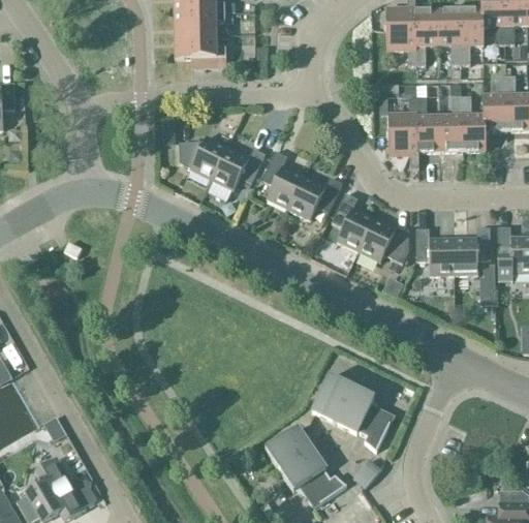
[(224,11),(224,2),(215,2),(215,0),(173,0),(174,12),(224,11)]
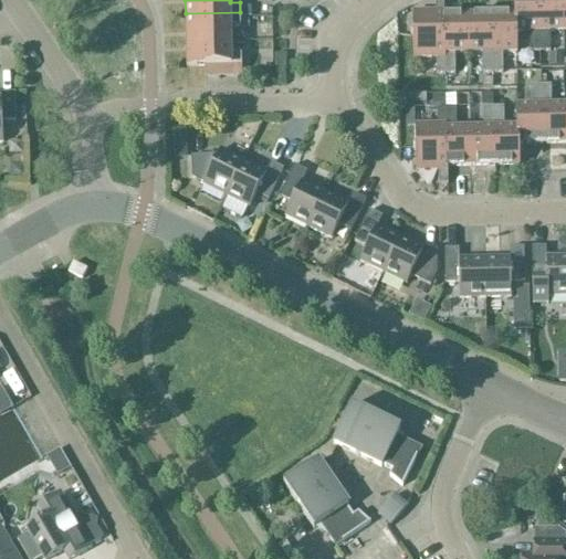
[(412,8),(413,53),(436,53),(436,70),(446,69),(444,10),(443,0),(435,0),(435,7),(412,8)]
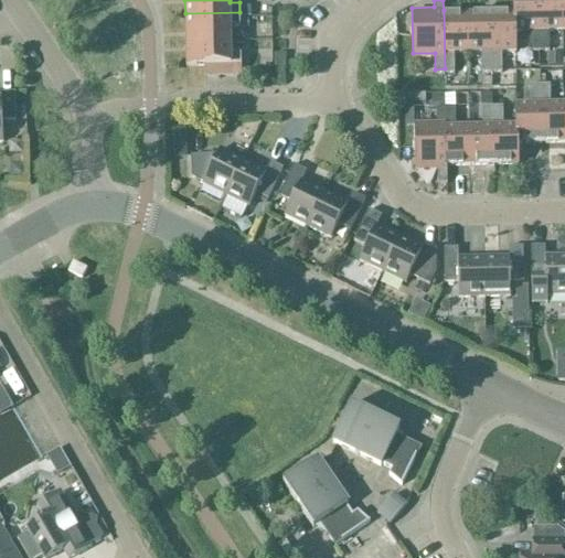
[(539,46),(537,0),(512,0),(513,9),(514,9),(514,28),(515,28),(528,28),(529,47),(539,46)]
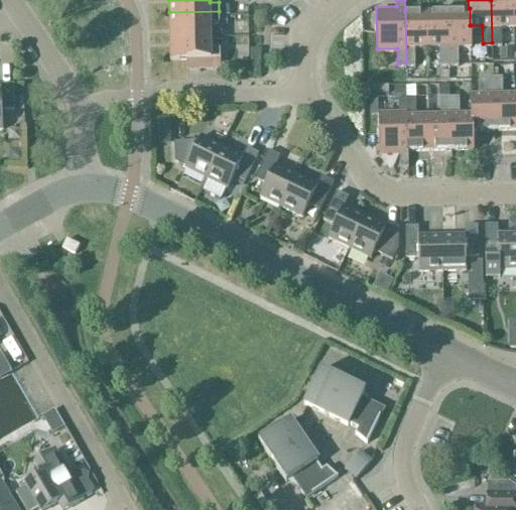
[(491,0),(492,42),(501,42),(501,24),(513,24),(512,0),(491,0)]
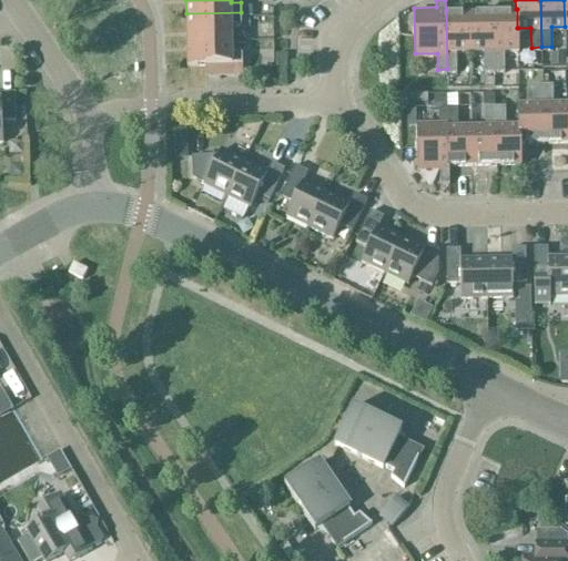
[(252,2),(241,2),(241,12),(252,12),(252,2)]
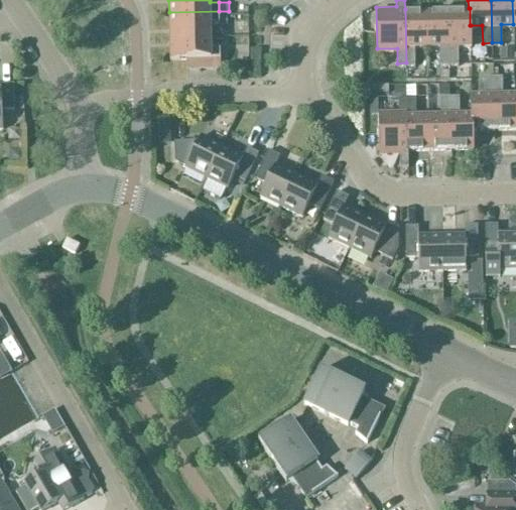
[(426,44),(438,44),(439,62),(448,62),(447,8),(425,9),(426,44)]
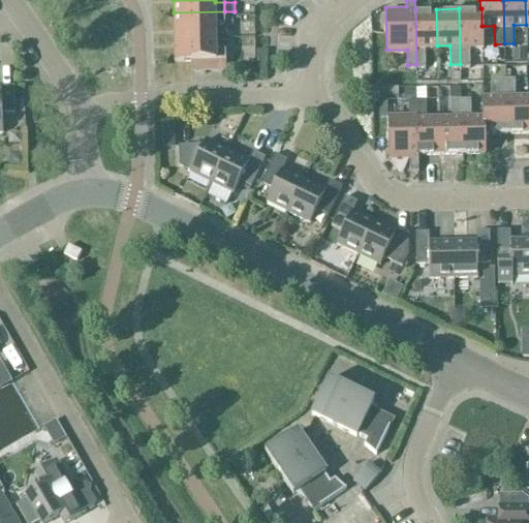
[(460,64),(469,64),(469,45),(483,44),(483,26),(481,26),(481,8),(480,8),(459,8),(460,64)]
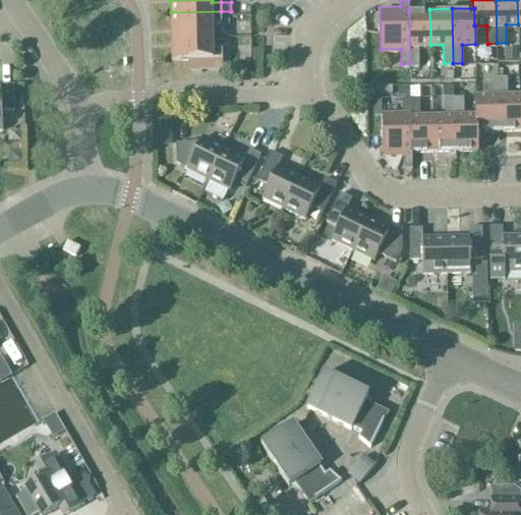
[(410,63),(418,63),(418,45),(430,45),(429,9),(409,9),(410,63)]
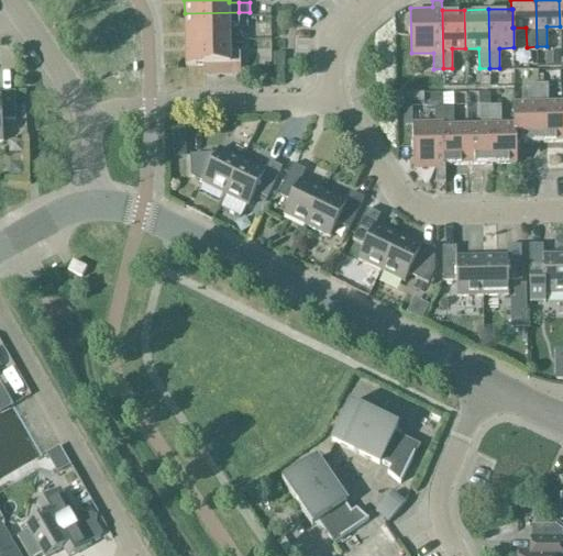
[(229,36),(229,22),(239,22),(239,14),(239,12),(185,13),(185,37),(229,36)]
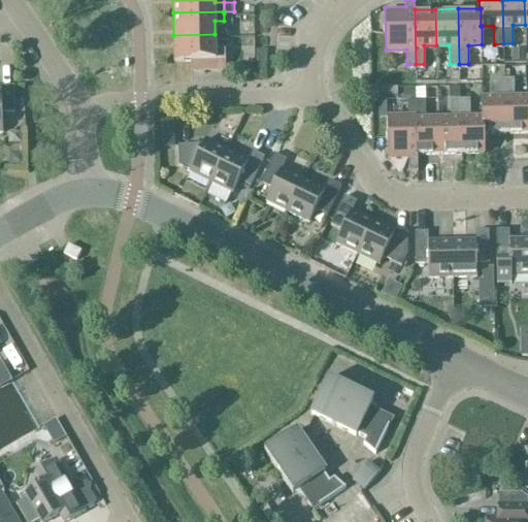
[(190,66),(225,65),(225,46),(216,46),(215,34),(173,35),(174,58),(190,58),(190,66)]
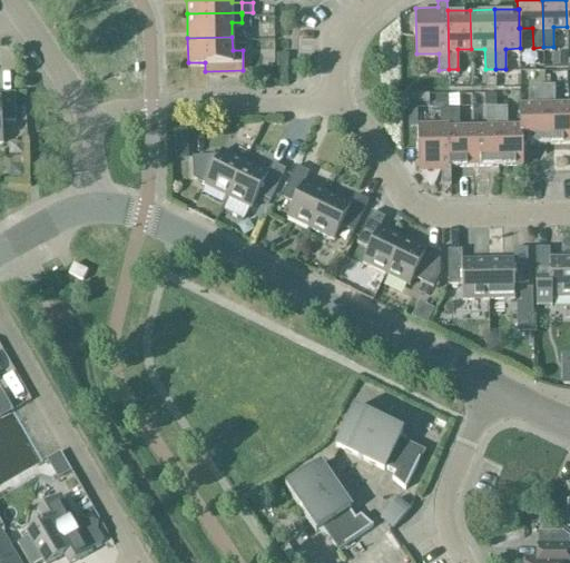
[(534,101),(520,101),(520,122),(521,122),(521,140),(522,140),(546,140),(544,81),(533,81),(534,101)]
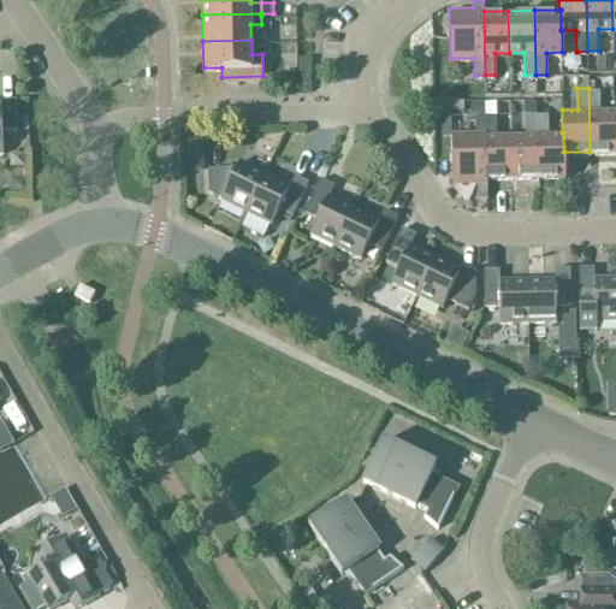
[(590,152),(615,152),(615,108),(599,110),(599,88),(588,88),(590,152)]
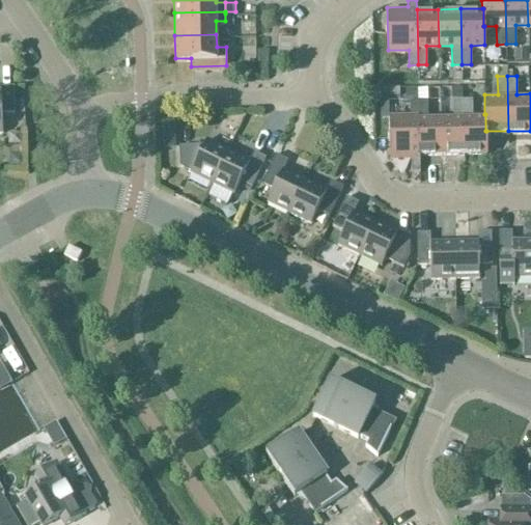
[(463,82),(452,83),(452,97),(463,95),(463,82)]
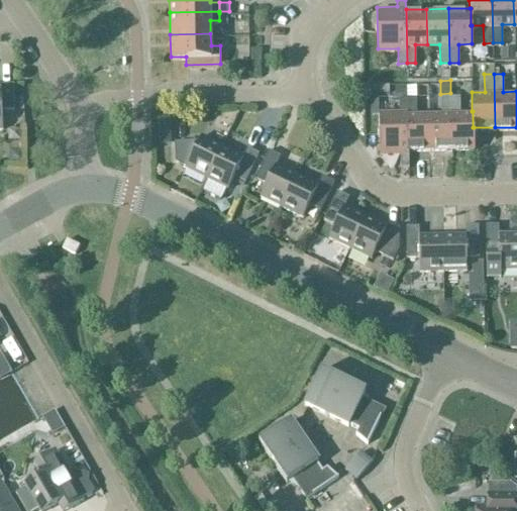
[(0,88),(0,126),(3,126),(2,107),(14,107),(13,81),(0,82),(1,89),(0,88)]
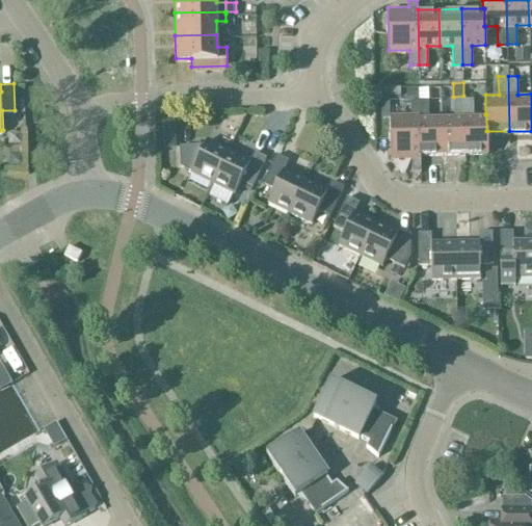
[(463,96),(453,97),(454,115),(442,115),(442,152),(464,152),(463,96)]
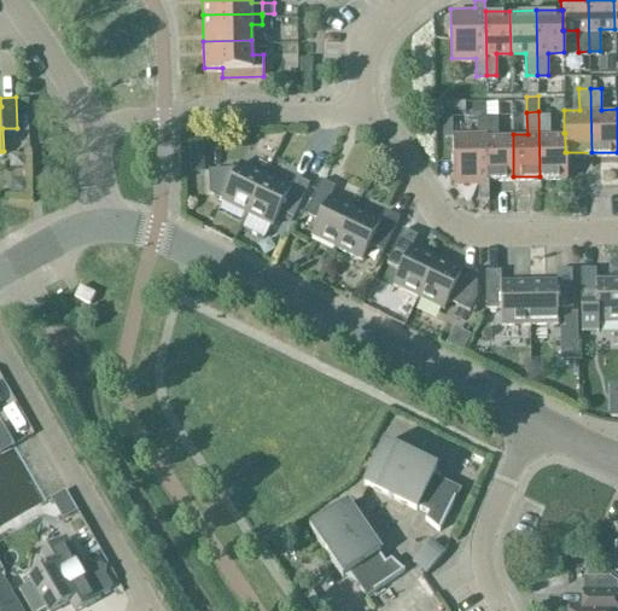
[(566,175),(566,152),(565,152),(565,133),(564,133),(551,133),(549,111),(538,111),(540,176),(566,175)]
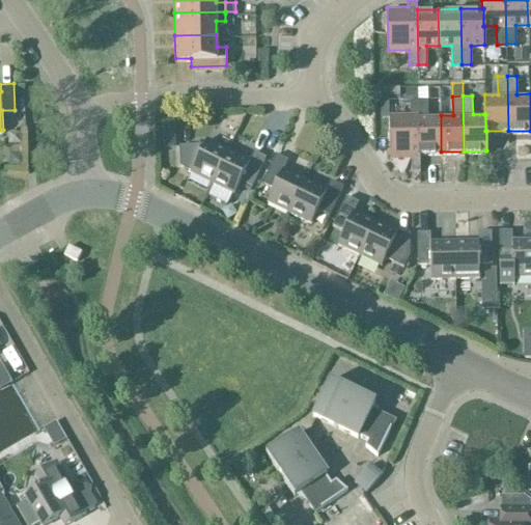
[(410,112),(389,113),(390,156),(411,156),(412,169),(420,168),(419,153),(418,97),(410,97),(410,112)]
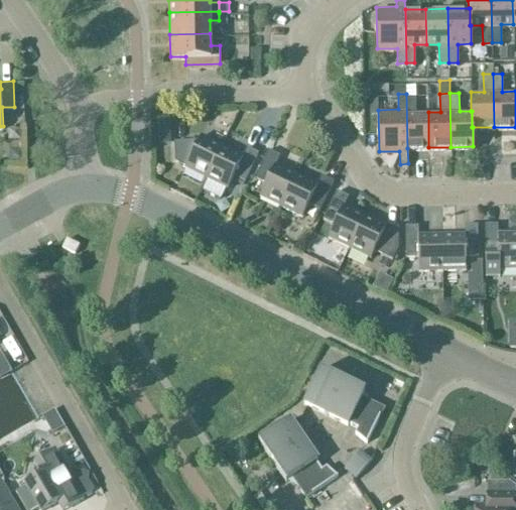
[(407,148),(428,147),(428,112),(415,112),(415,94),(406,94),(407,148)]
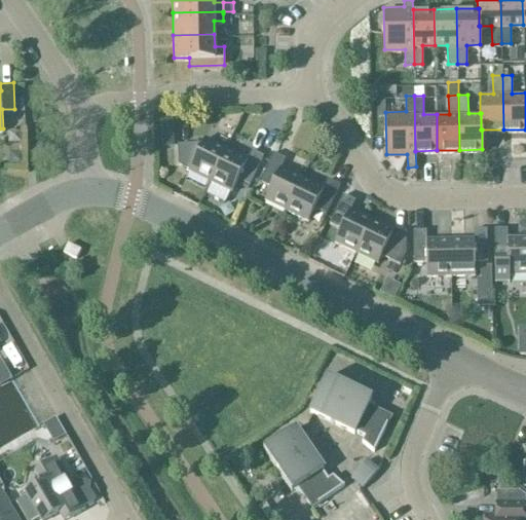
[(385,97),(377,97),(377,112),(385,112),(385,97)]
